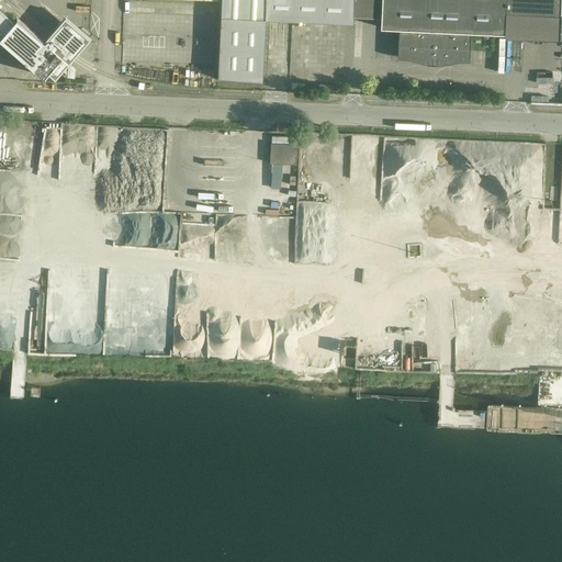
[(353,17),(353,0),(220,0),(216,79),(228,79),(258,81),(261,81),(262,81),(266,19),(352,23),(353,17)]
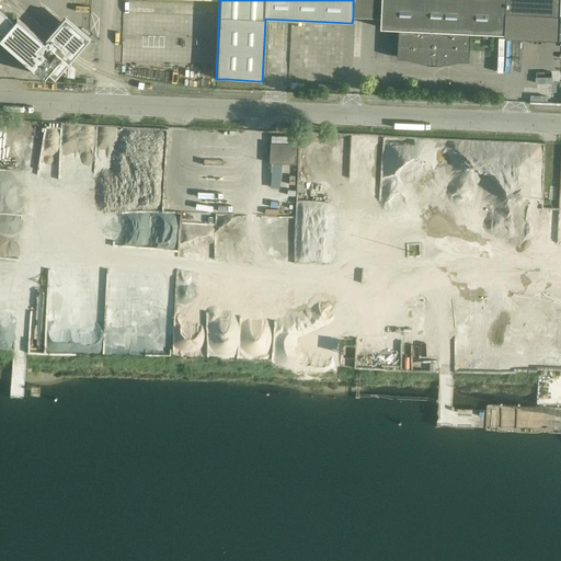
[(380,0),(379,18),(379,27),(398,29),(397,58),(401,58),(403,58),(408,59),(412,60),(416,61),(421,63),(426,64),(431,65),(433,65),(437,65),(443,64),(447,64),(451,63),(455,61),(459,61),(464,61),(468,61),(469,32),(503,33),(504,12),(516,13),(516,2),(505,1),(504,0),(380,0)]
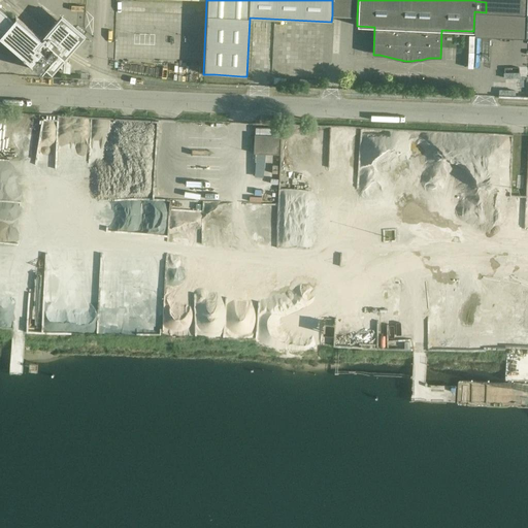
[(18,51),(34,32),(15,15),(12,20),(0,8),(0,36),(18,52),(18,51)]
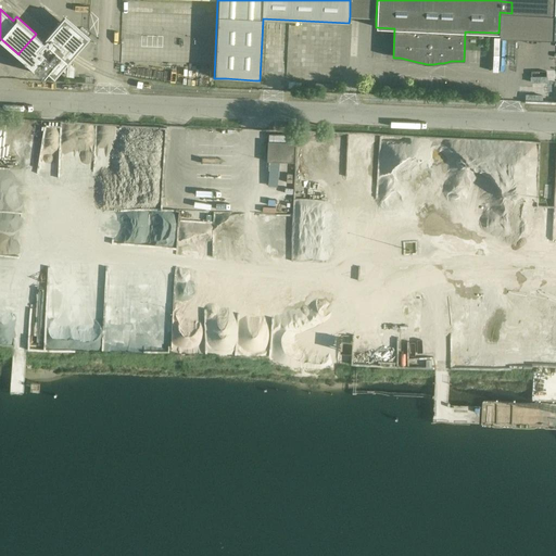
[(19,53),(25,59),(24,60),(42,75),(46,71),(53,77),(60,70),(66,75),(72,75),(72,74),(68,74),(70,67),(65,63),(88,36),(64,14),(42,39),(36,34),(19,53)]
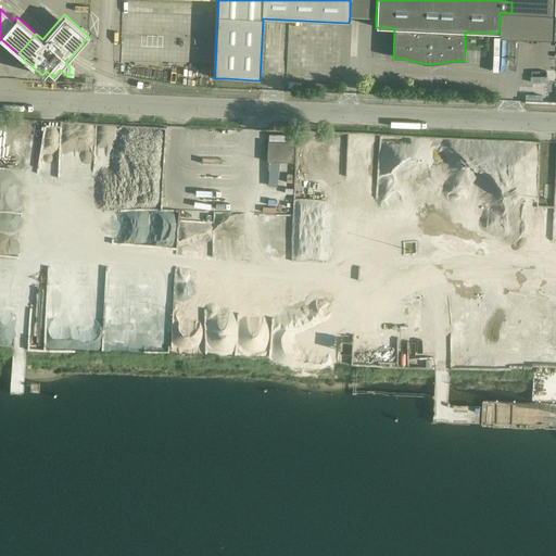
[(268,142),(267,162),(293,163),(294,143),(268,142)]
